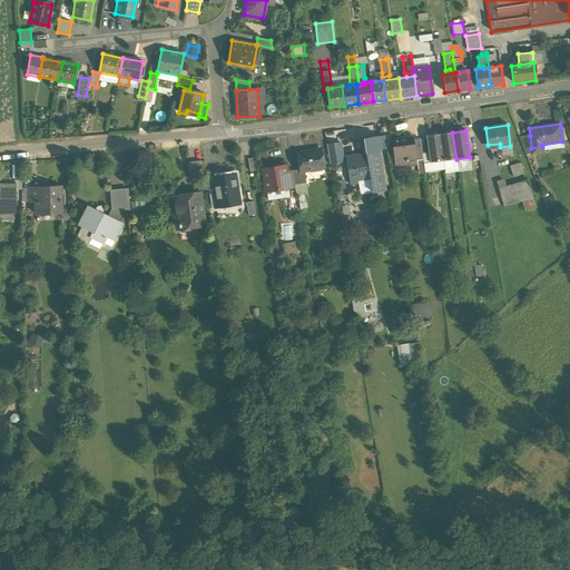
[(452,133),(440,135),(443,160),(457,159),(452,133)]
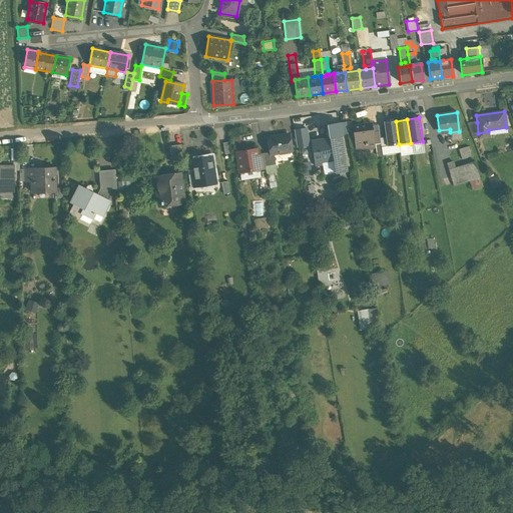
[(396,121),(383,123),(384,125),(386,138),(387,146),(399,144),(396,121)]
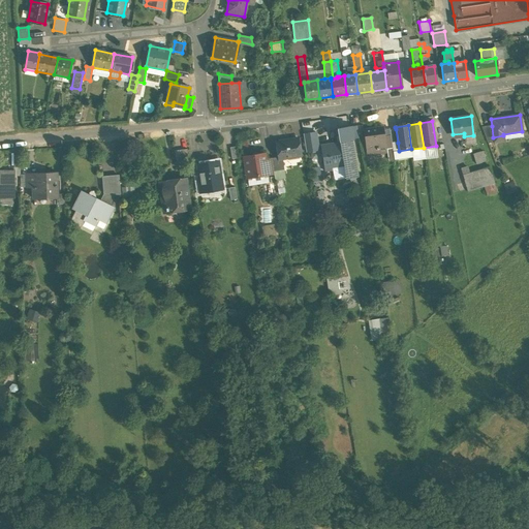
[(350,126),(337,128),(339,142),(340,142),(340,141),(350,138),(350,139),(352,139),(352,138),(350,127),(350,126)]
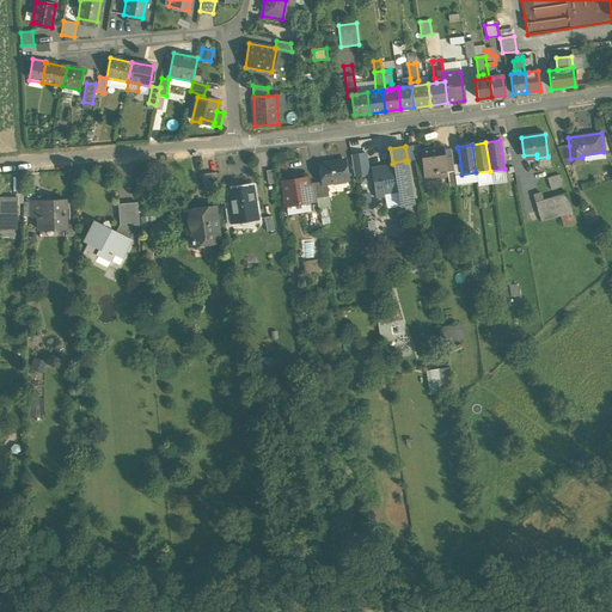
[(412,146),(405,147),(408,160),(415,159),(412,146)]
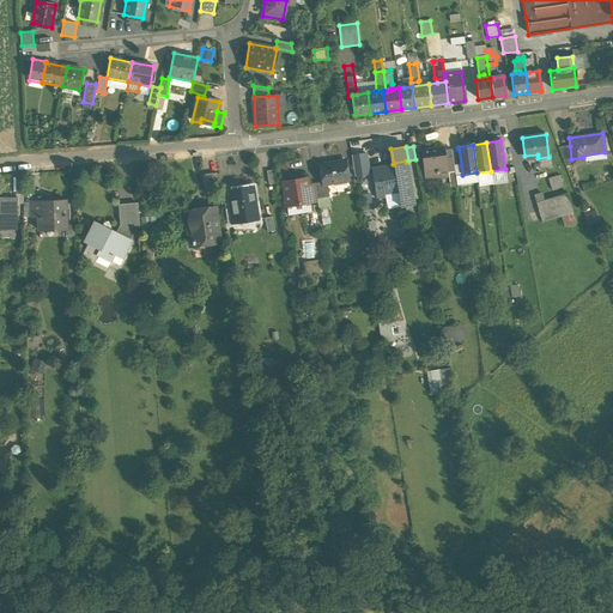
[(570,146),(558,147),(565,165),(572,165),(571,159),(570,146)]
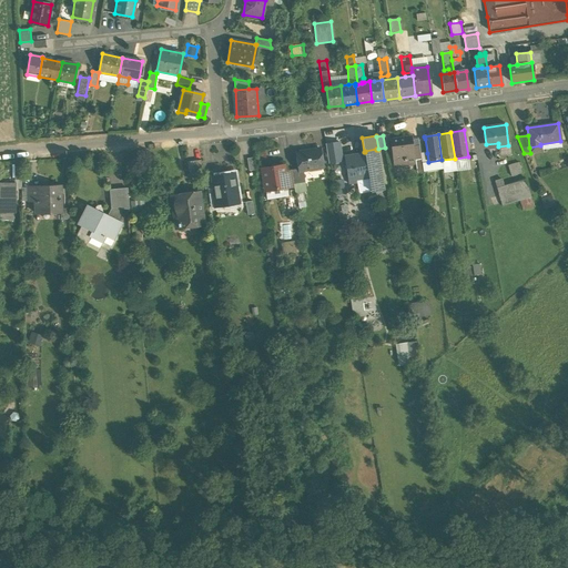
[(412,138),(391,140),(394,161),(404,160),(404,164),(415,162),(415,160),(413,145),(412,138)]
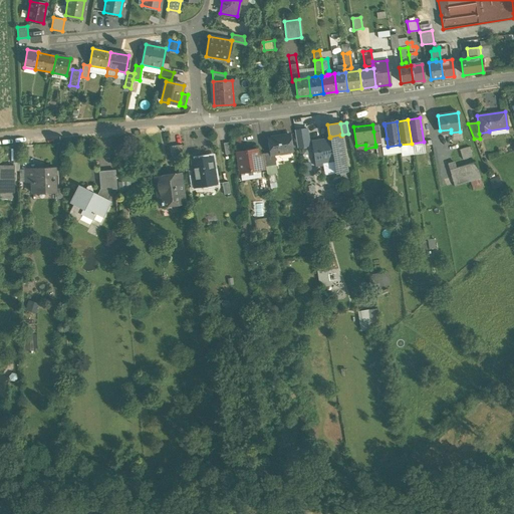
[(306,129),(295,131),(297,148),(309,147),(306,129)]
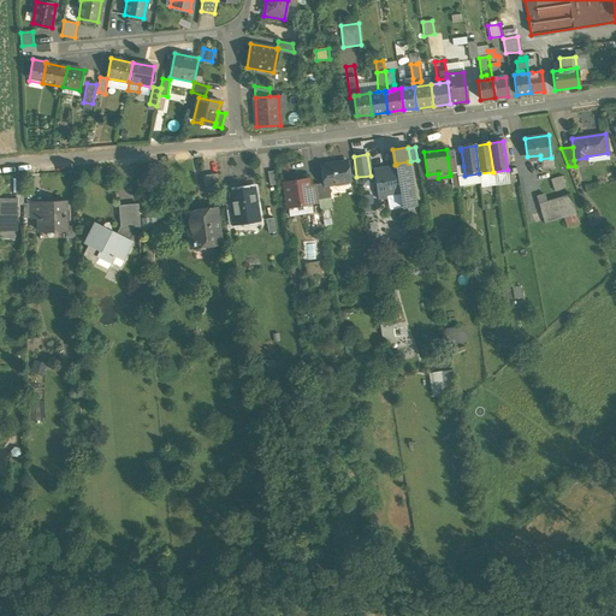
[(347,161),(321,166),(325,183),(325,187),(329,185),(350,182),(347,161)]
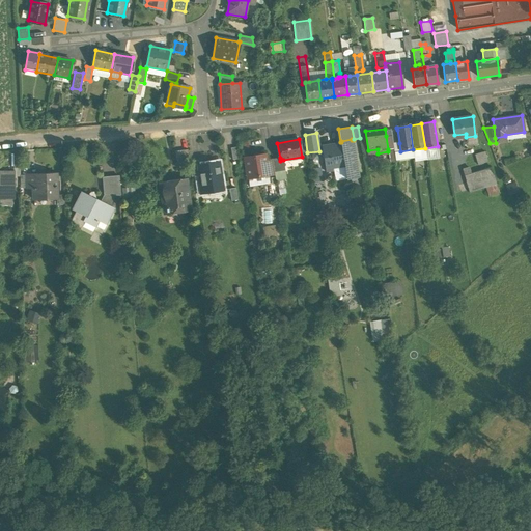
[(341,144),(323,147),(325,165),(326,165),(327,171),(333,170),(333,167),(344,165),(345,171),(357,169),(352,140),(352,139),(341,141),(341,142),(341,144)]
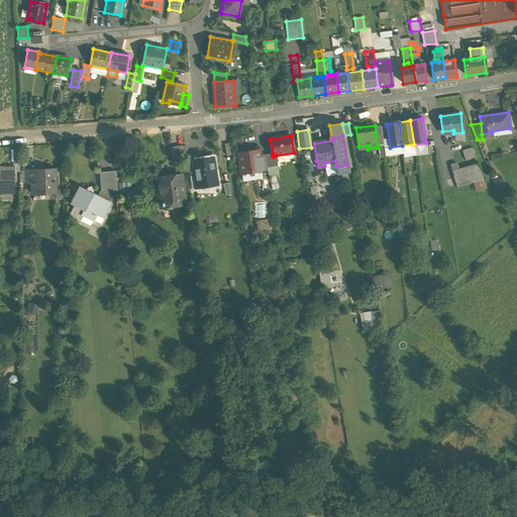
[(183,145),(171,147),(172,161),(185,159),(185,158),(183,145)]
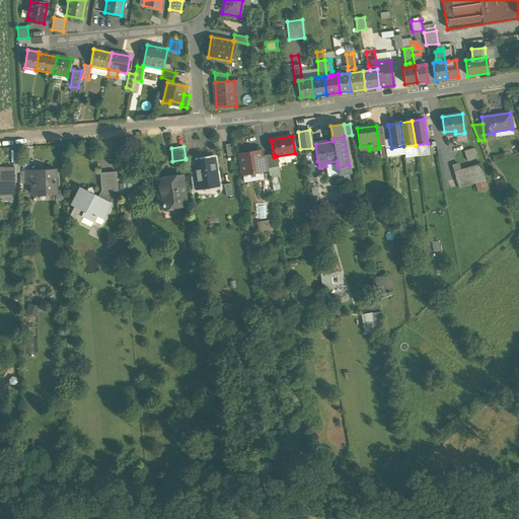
[(474,147),(463,150),(466,160),(477,157),(474,147)]
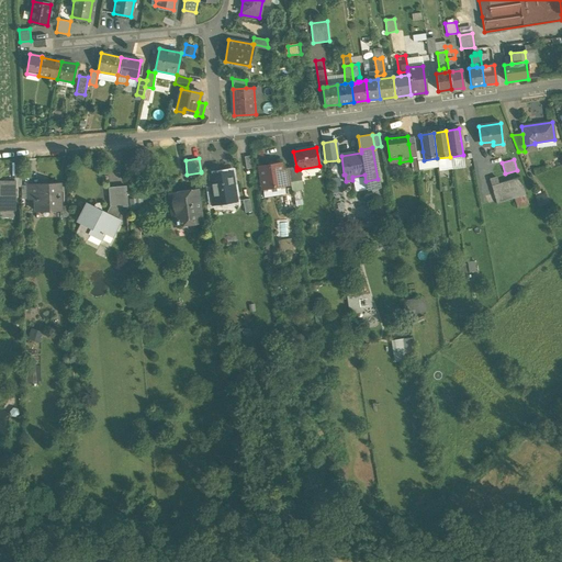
[(281,164),(259,167),(262,189),(284,186),(281,164)]
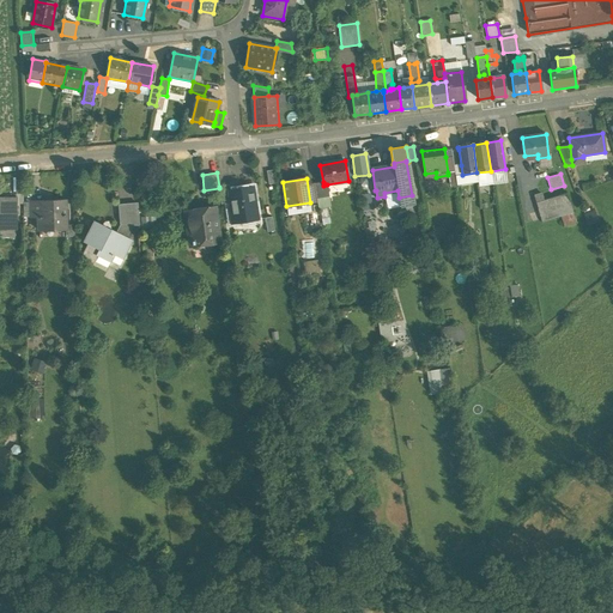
[(323,182),(314,183),(317,199),(329,198),(327,184),(323,186),(323,182)]
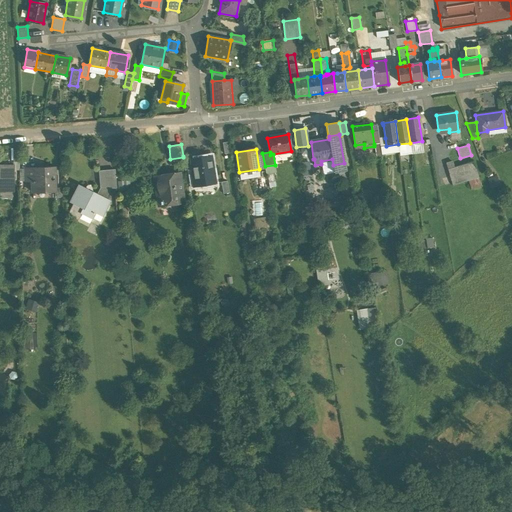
[(191,154),(183,156),(183,157),(185,170),(193,169),(191,159),(191,154)]
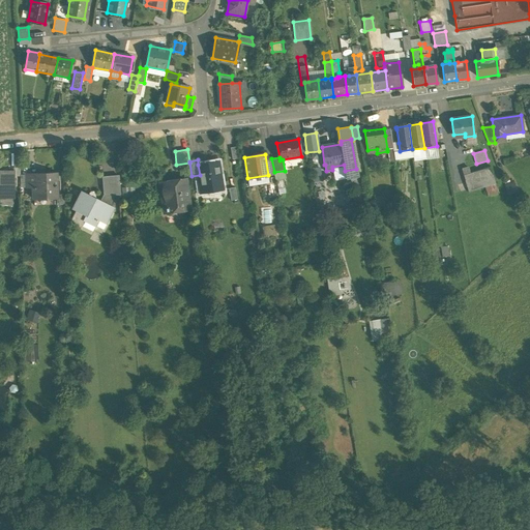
[(198,165),(200,175),(200,179),(198,179),(200,194),(223,189),(218,162),(198,165)]
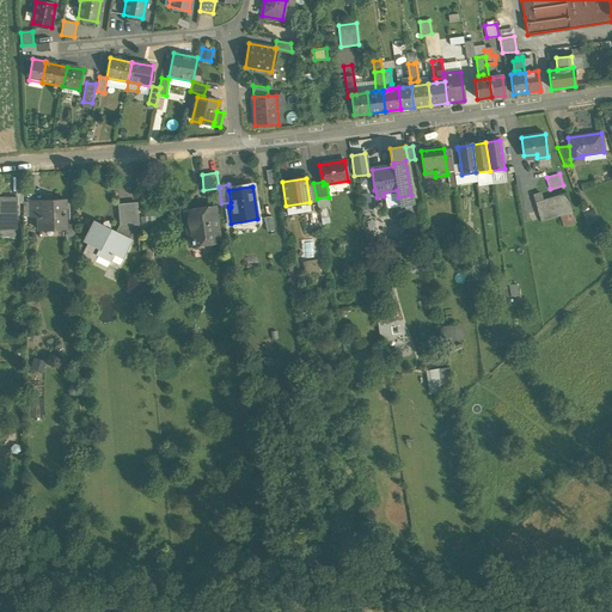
[(371,193),(362,193),(363,209),(372,208),(371,193)]
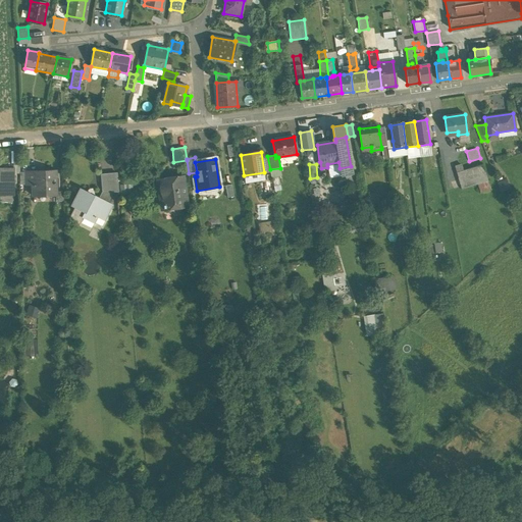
[(463,170),(456,172),(461,189),(477,184),(480,193),(489,190),(482,164),(463,170)]
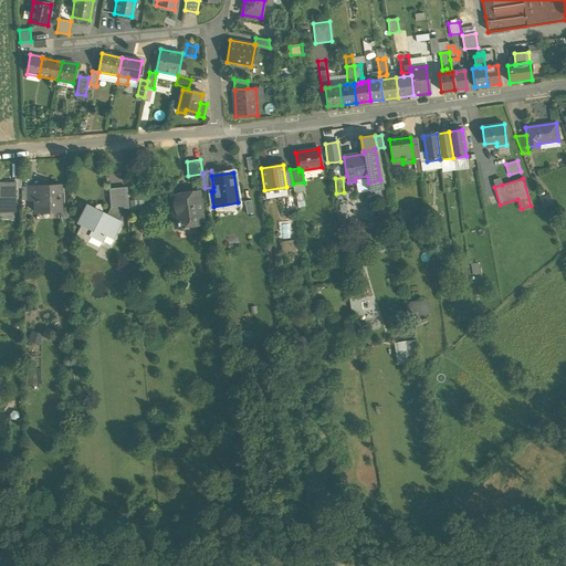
[(380,180),(368,182),(370,191),(381,189),(380,180)]
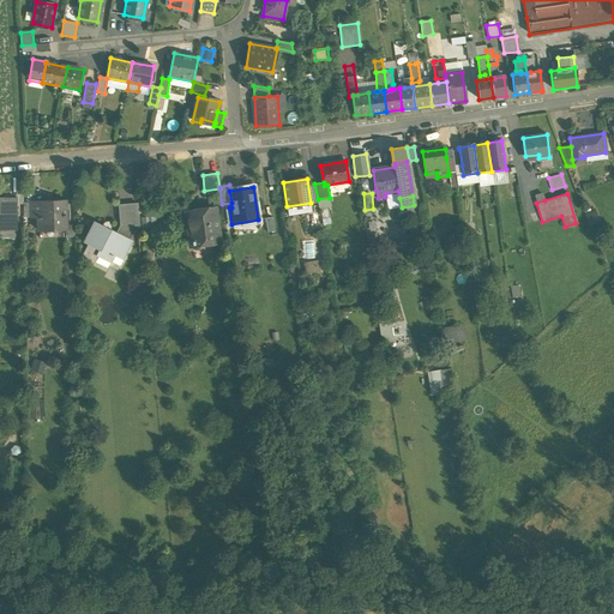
[(17,199),(0,198),(0,218),(0,220),(0,223),(0,228),(16,229),(17,199)]
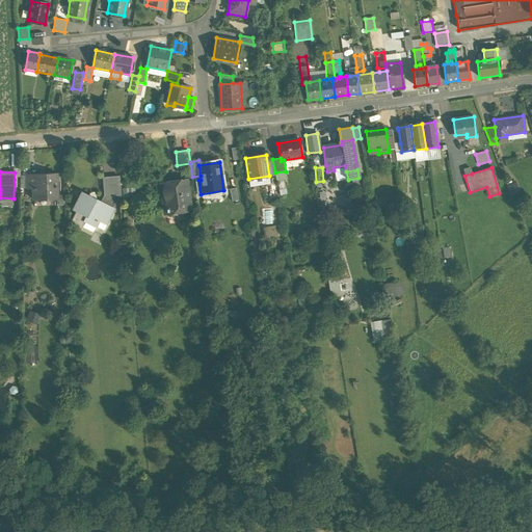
[(56,174),(27,175),(27,189),(34,188),(34,197),(57,197),(56,174)]
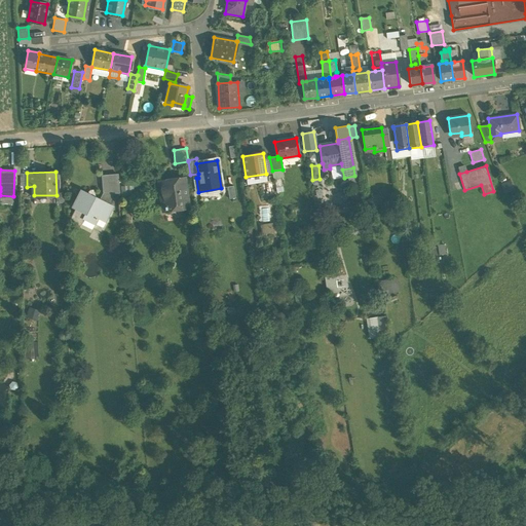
[(118,175),(102,176),(104,193),(100,200),(108,204),(112,197),(111,193),(119,193),(118,175)]
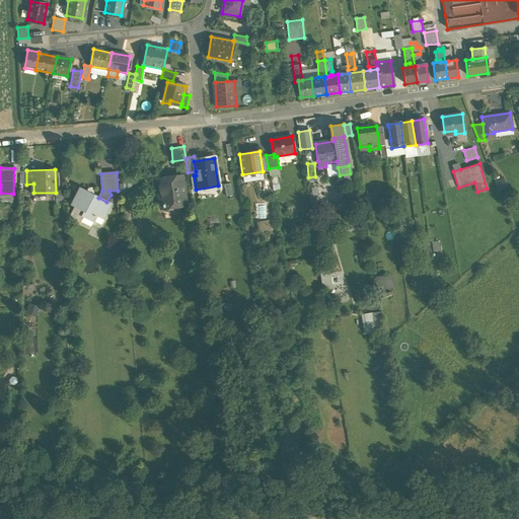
[(181,176),(158,179),(162,208),(186,205),(181,176)]
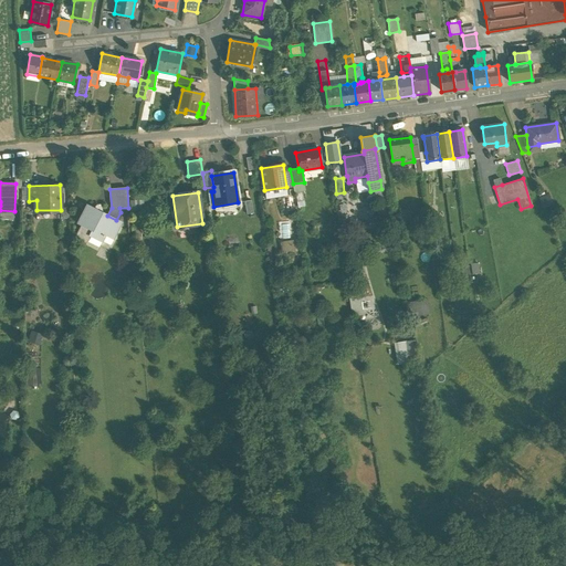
[(543,207),(552,205),(549,194),(540,196),(543,207)]
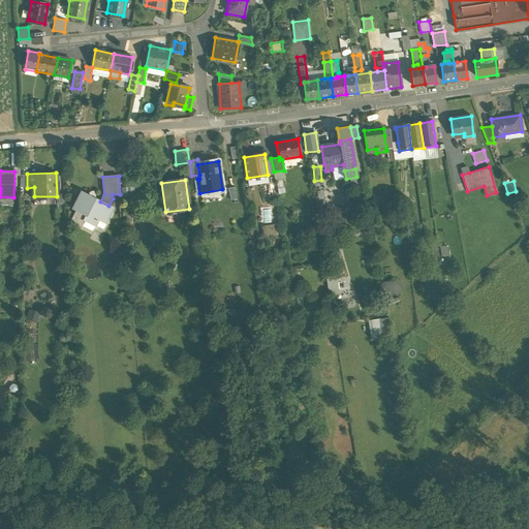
[(89,195),(81,191),(72,209),(76,211),(72,219),(83,224),(84,220),(95,226),(99,220),(106,223),(114,208),(109,206),(100,201),(95,198),(94,193),(89,195)]
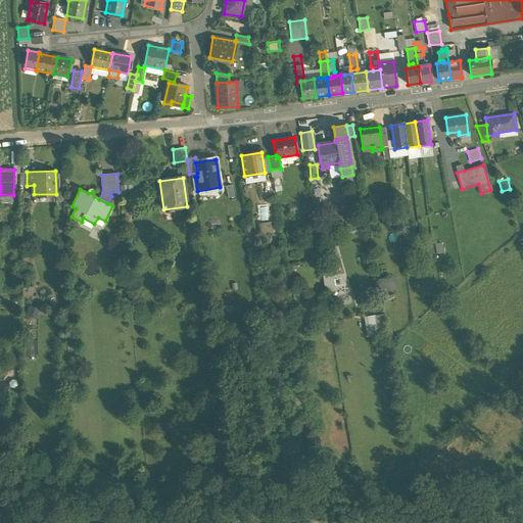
[(13,195),(0,194),(0,204),(13,204),(13,195)]
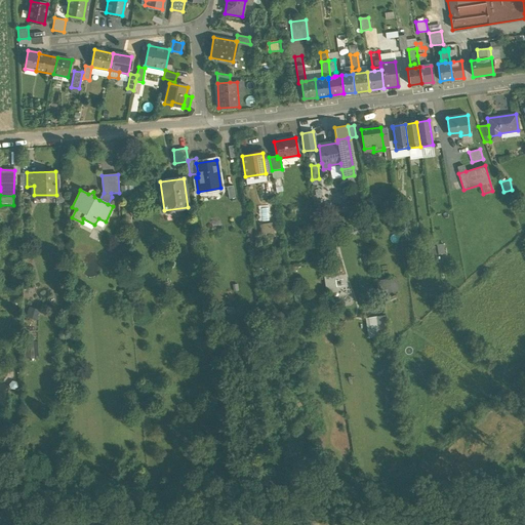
[(259,233),(272,231),(271,221),(258,224),(259,233)]
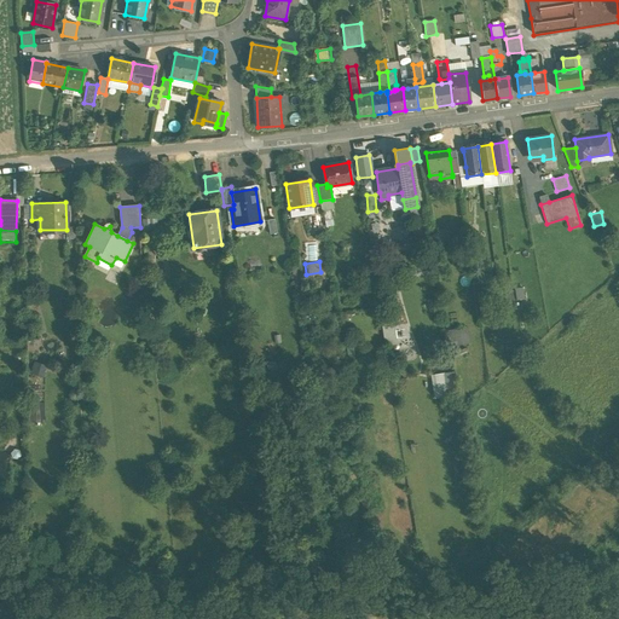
[(389,327),(382,327),(385,346),(392,345),(389,327)]
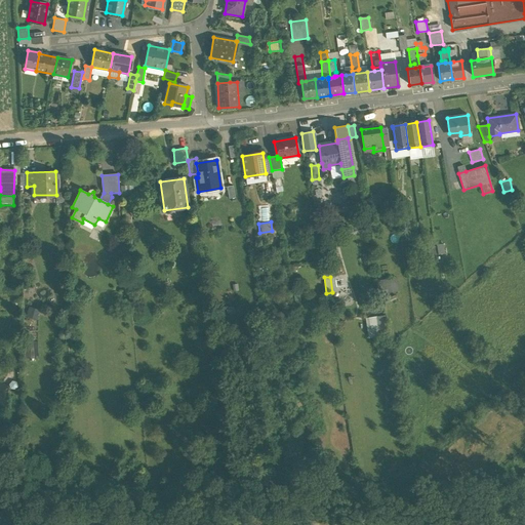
[(376,330),(386,330),(385,315),(375,315),(376,330)]
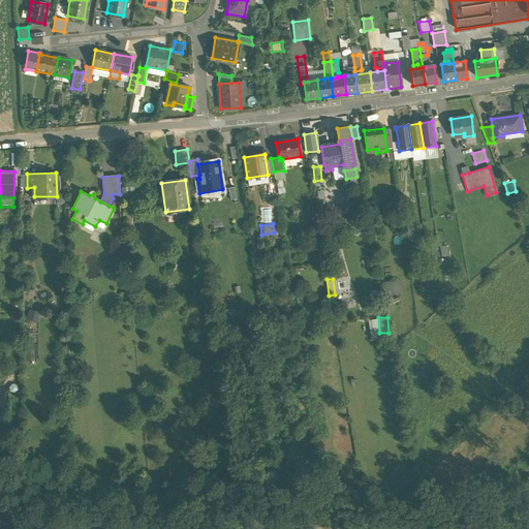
[(253,430),(248,430),(248,433),(242,434),(242,443),(257,442),(256,439),(254,440),(253,430)]
